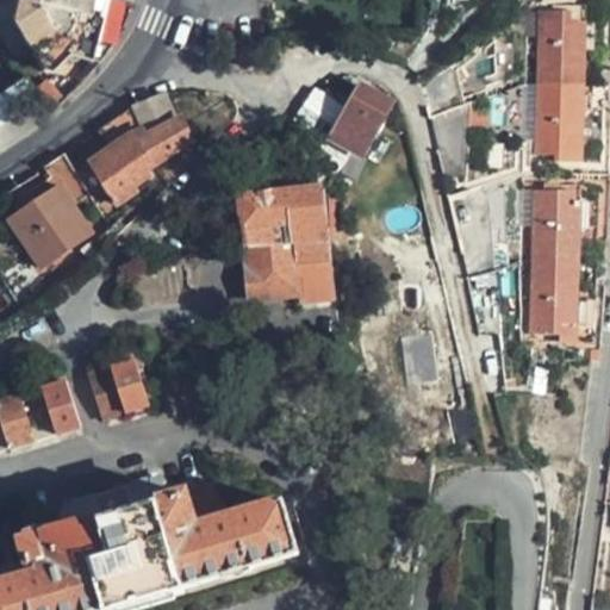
[(88,66),(98,23),(107,23),(114,4),(100,0),(35,0),(35,2),(25,0),(14,0),(8,20),(38,74),(47,75),(62,57),(88,66)]
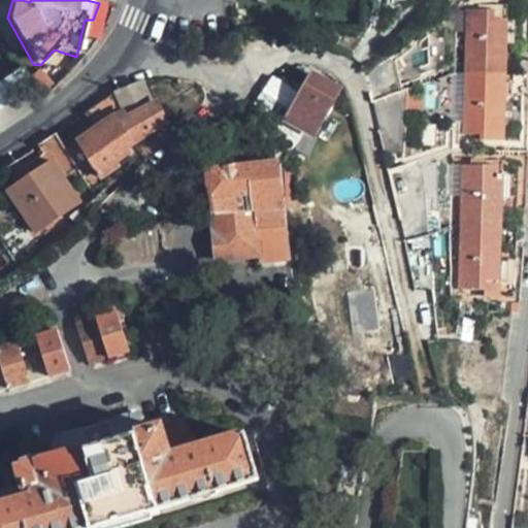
[(500,127),(505,20),(491,21),(491,9),(465,9),(462,134),(487,134),(488,127),(500,127)]
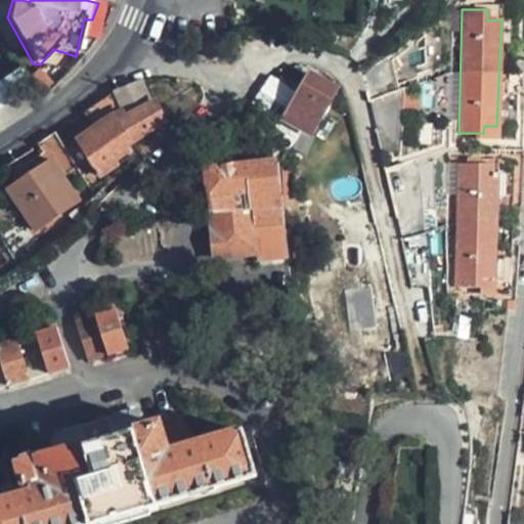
[(0,79),(18,69),(0,38),(0,79)]
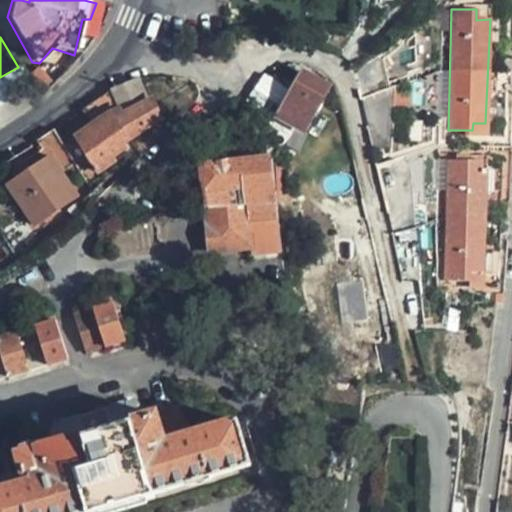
[(0,105),(30,86),(18,67),(0,77),(0,105)]
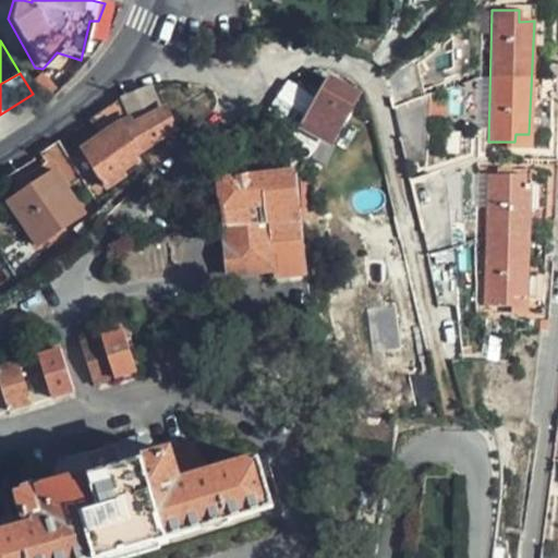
[(310,97),(287,82),(264,114),(263,118),(292,141),(300,129),(347,154),(352,98),(344,98),(344,89),(328,81),(310,113),(303,110),(310,97)]
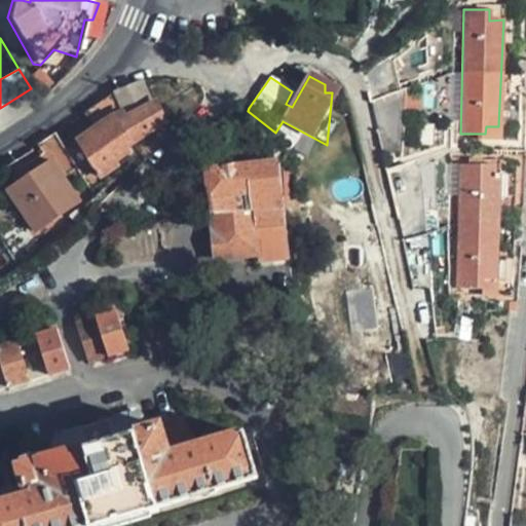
[(122,118),(149,107),(140,81),(112,94),(122,118)]
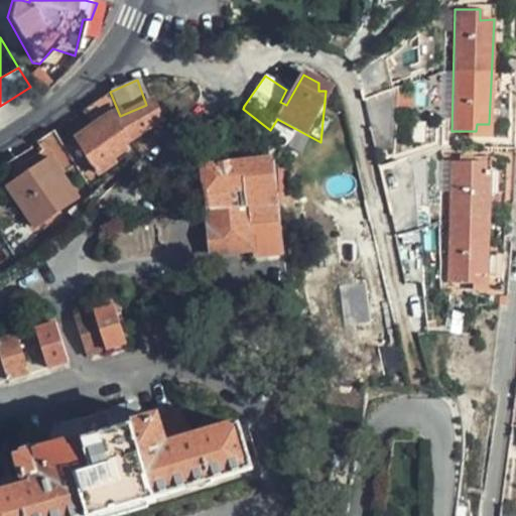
[(151,103),(146,105),(120,116),(110,92),(95,102),(80,112),(91,130),(63,149),(72,163),(88,185),(98,178),(95,174),(111,163),(109,161),(122,150),(120,146),(157,120),(151,103)]
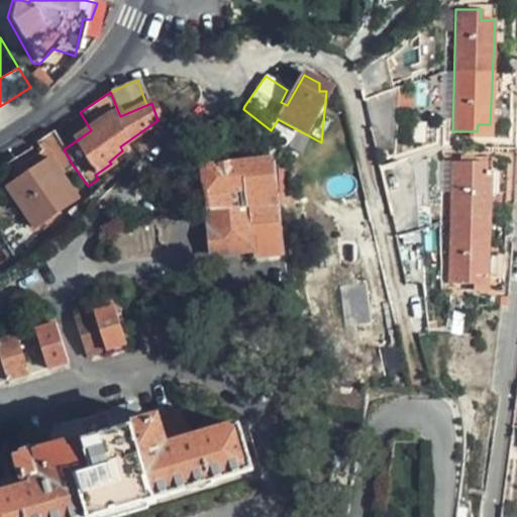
[(50,131),(35,143),(39,151),(26,160),(32,168),(4,188),(30,230),(76,202),(57,175),(72,164),(64,149),(50,131)]
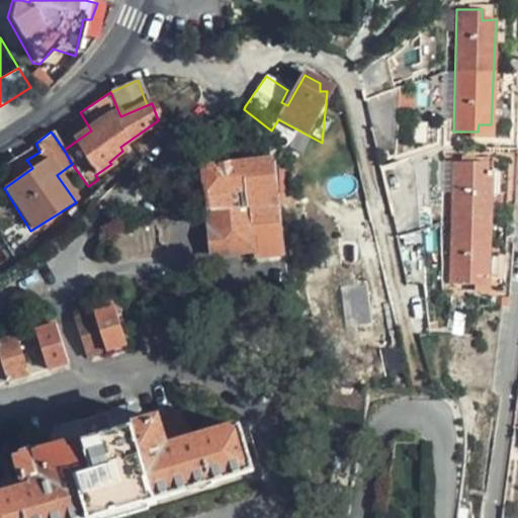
[(487,277),(491,172),(478,171),(478,161),(453,160),(448,284),(472,284),(473,276),(487,277)]
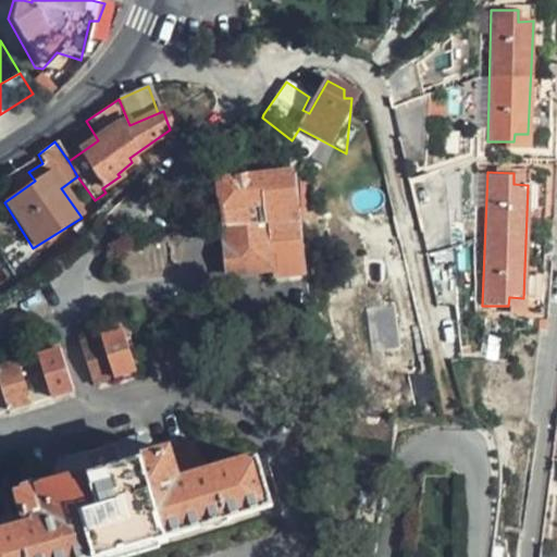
[(299,221),(295,177),(217,182),(221,225),(299,221)]
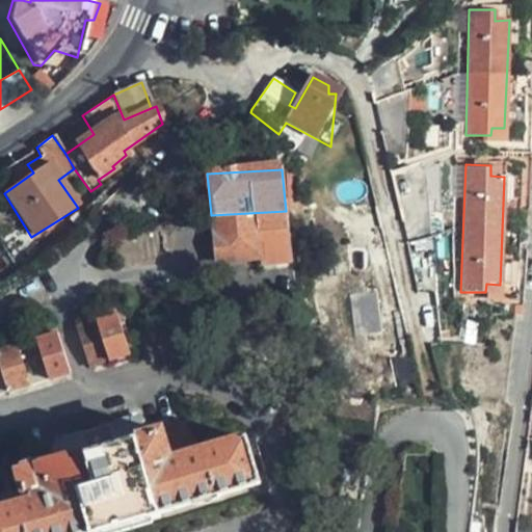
[(290,263),(286,211),(211,215),(214,261),(258,258),(258,264),(290,263)]
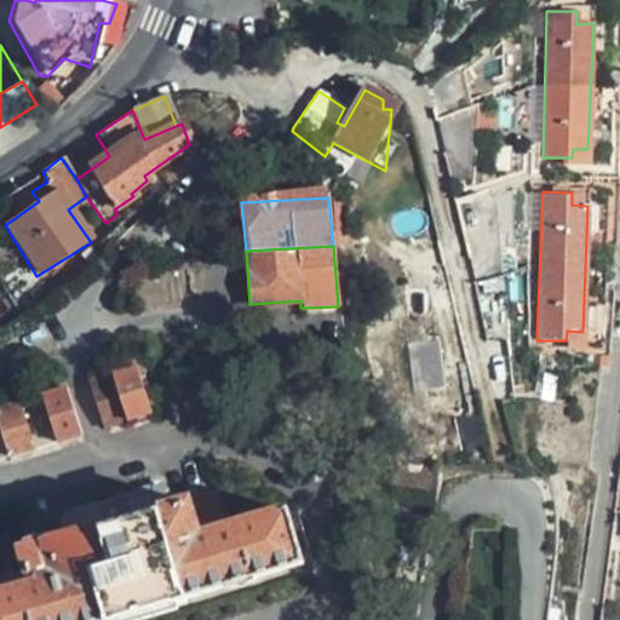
[(0,327),(17,314),(3,294),(0,296),(0,327)]
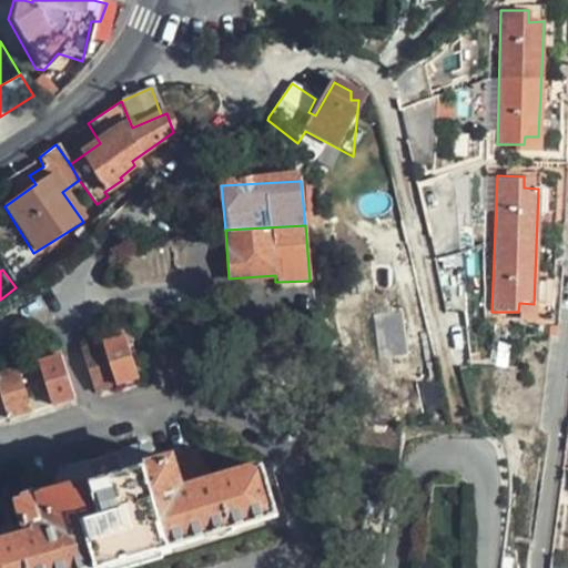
[(137,377),(123,334),(80,346),(78,347),(93,389),(93,391),(137,377)]
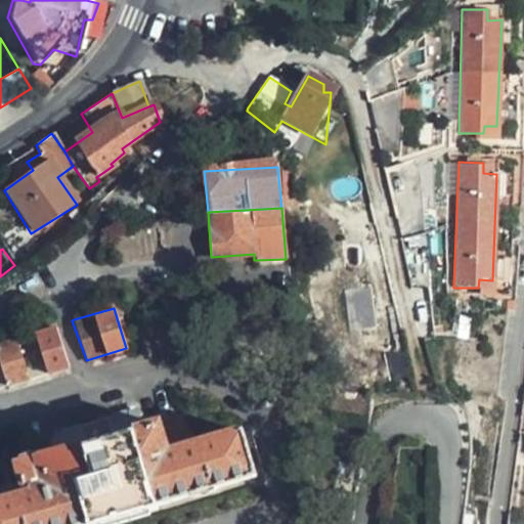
[(33,333),(46,372),(68,365),(54,325),(33,333)]
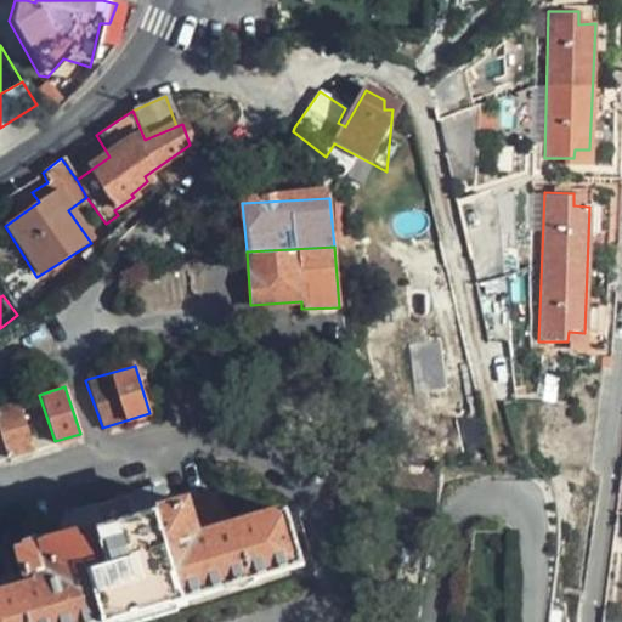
[(0,457),(55,441),(39,395),(0,407),(0,457)]
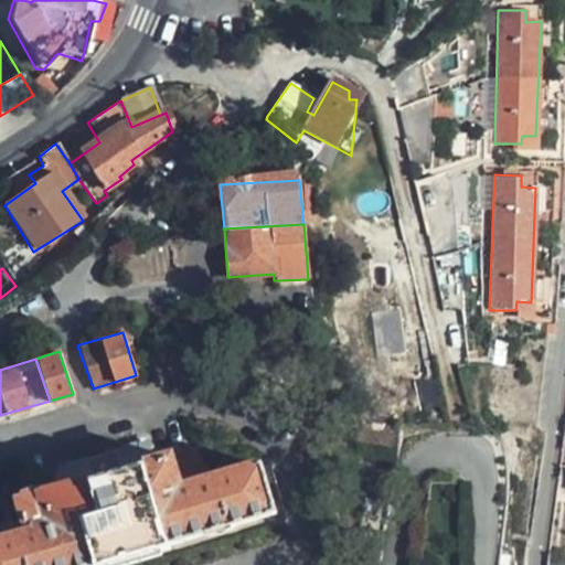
[(137,436),(114,444),(121,470),(91,479),(83,452),(64,458),(67,468),(55,471),(61,489),(17,501),(25,532),(14,535),(0,539),(0,564),(105,564),(167,546),(167,543),(273,512),(258,464),(204,479),(194,448),(157,460),(151,441),(139,445),(137,436)]
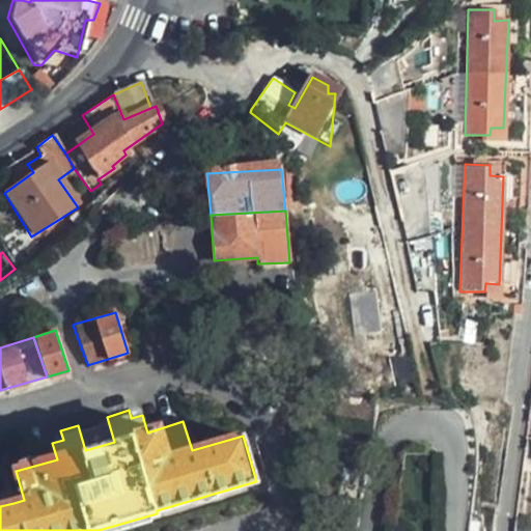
[(114,442),(107,417),(78,425),(85,450),(114,442)]
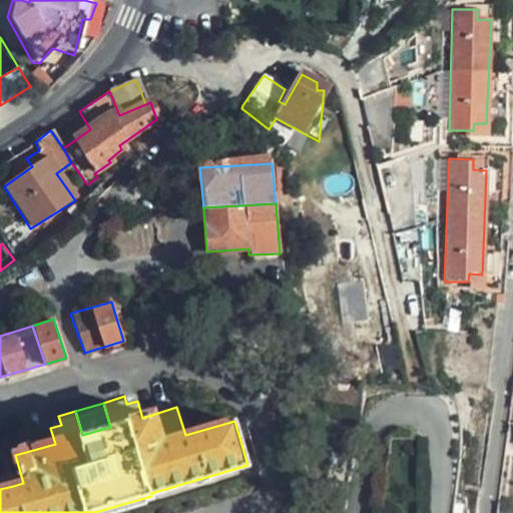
[(0,489),(13,486),(11,479),(0,481),(0,489)]
